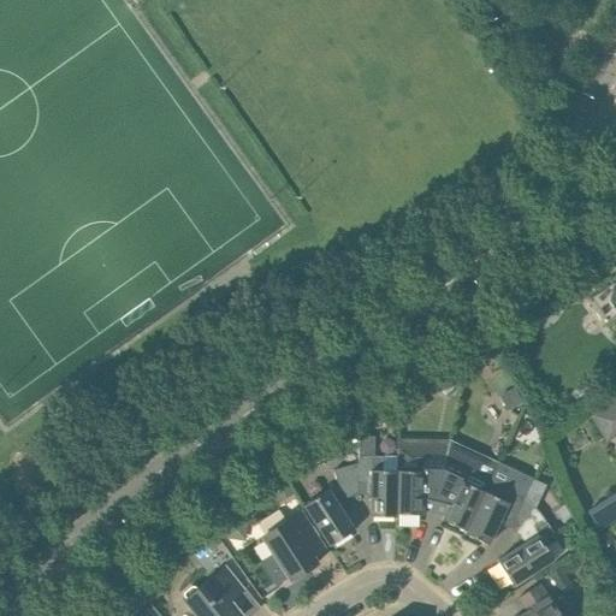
[(615,280),(587,300),(604,325),(615,317),(615,280)]
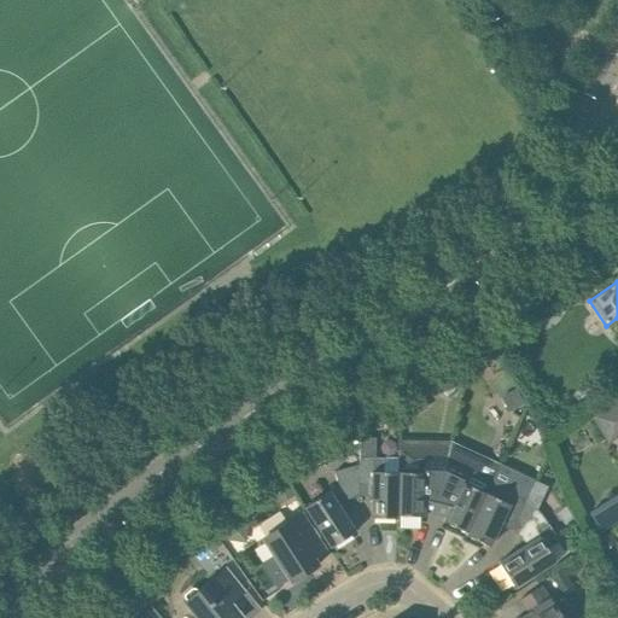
[(516,389),(501,397),(509,412),(524,402),(516,389)]
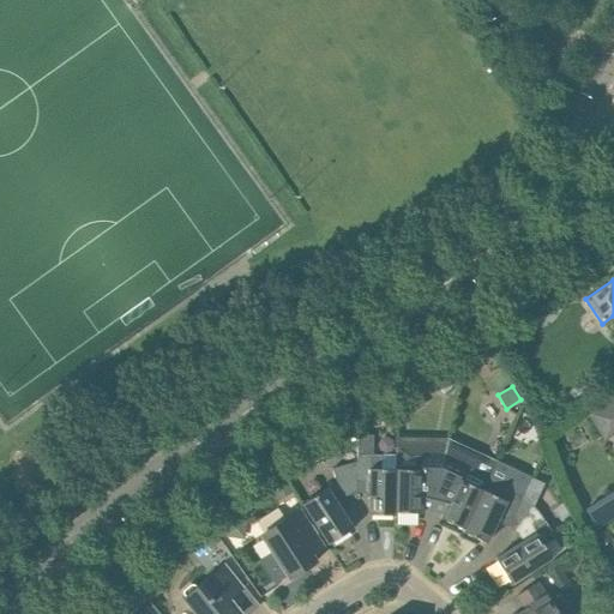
[(420,397),(395,414),(399,422),(426,404),(420,397)]
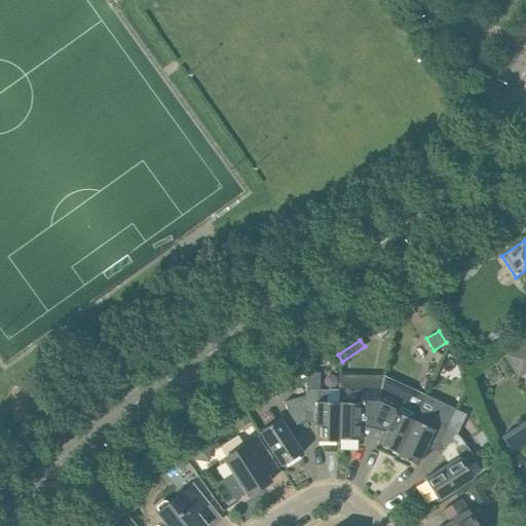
[(525,345),(509,357),(519,372),(525,367),(525,345)]
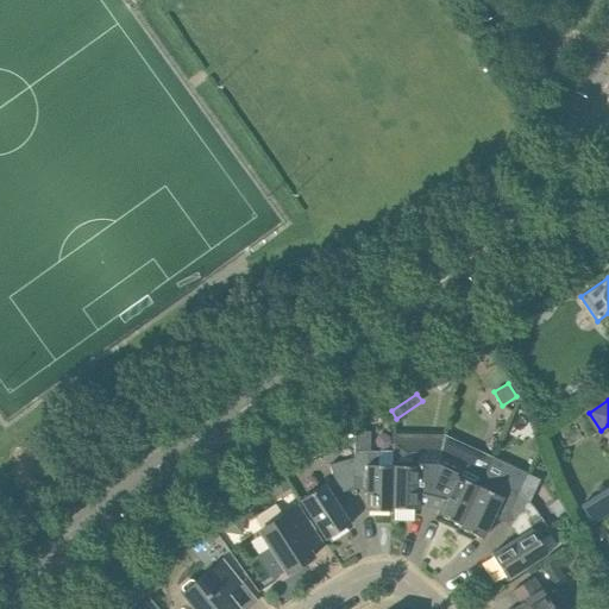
[(355,458),(353,478),(366,478),(365,510),(391,512),(393,465),(378,465),(378,451),(371,451),(371,432),(355,431),(355,450),(355,458)]
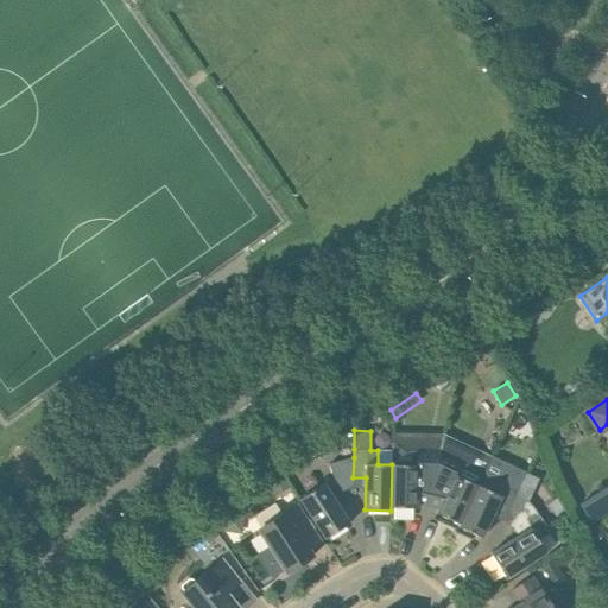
[(532,435),(526,448),(534,453),(537,447),(538,447),(540,442),(533,432),(532,435)]
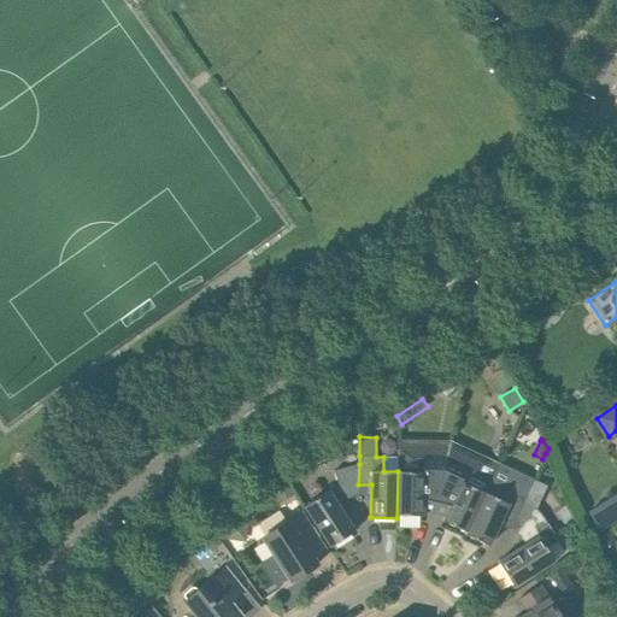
[(466,448),(451,440),(447,458),(441,487),(433,513),(445,517),(442,521),(465,532),(464,534),(465,534),(486,493),(492,480),(495,471),(465,457),(466,448)]
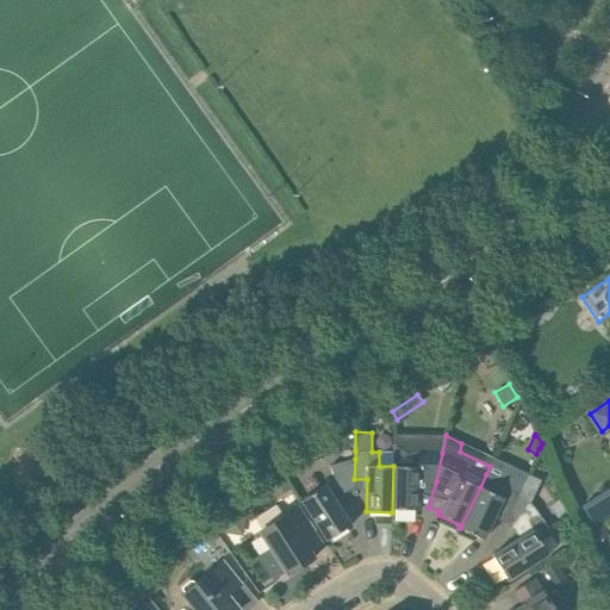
[(409,453),(394,444),(393,466),(392,512),(393,511),(393,509),(418,510),(418,505),(428,508),(436,481),(442,453),(409,453)]
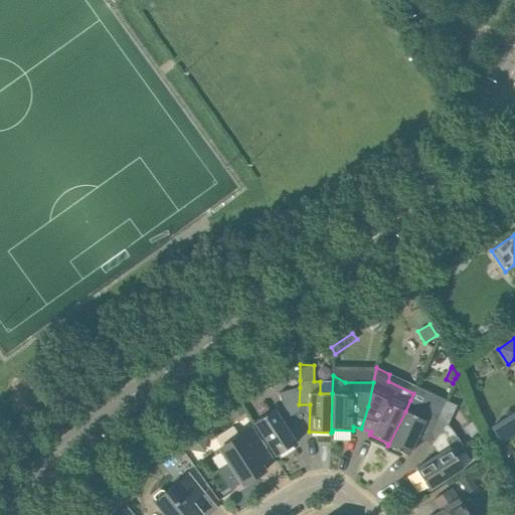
[(299,413),(299,404),(300,387),(279,392),(282,404),(253,422),(276,457),(296,443),(281,418),(299,413)]
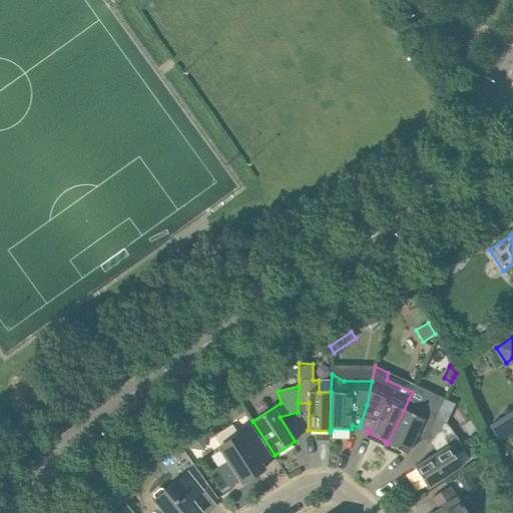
[(437,414),(438,412),(409,399),(404,410),(387,444),(407,453),(418,429),(428,433),(437,414)]
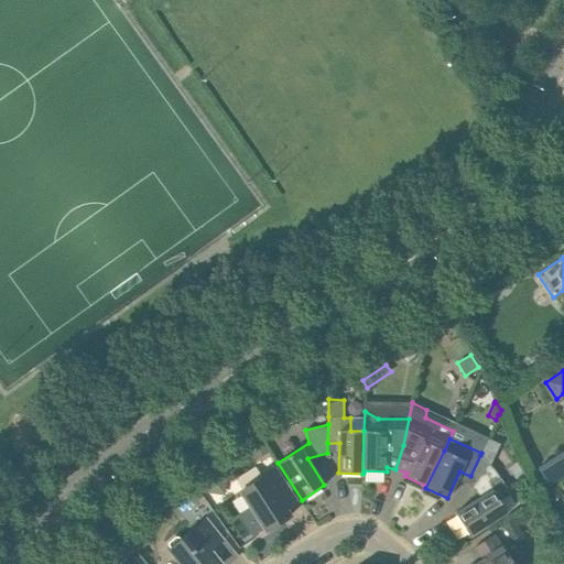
[(262,442),(249,449),(256,461),(269,452),(262,442)]
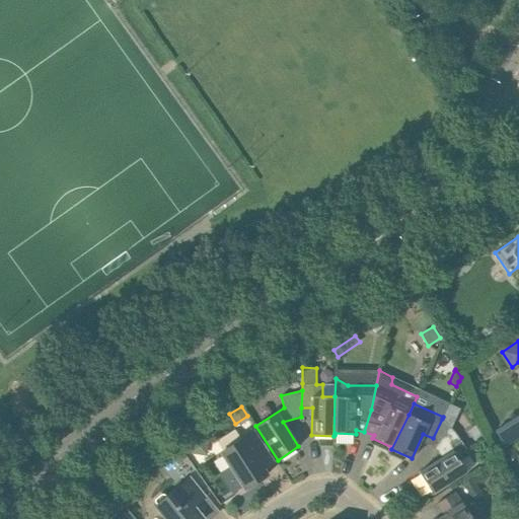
[(502,444),(518,434),(518,414),(493,429),(502,444)]
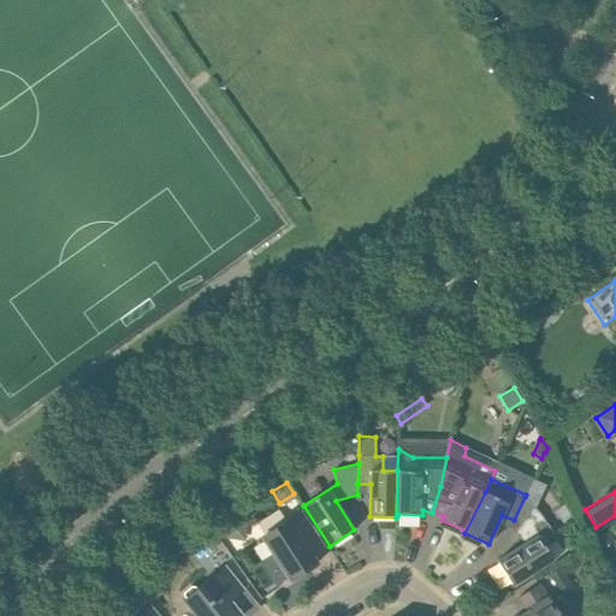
[(497,561),(513,586),(554,560),(545,546),(557,539),(542,515),(525,497),(514,520),(509,529),(521,537),(525,544),(497,561)]
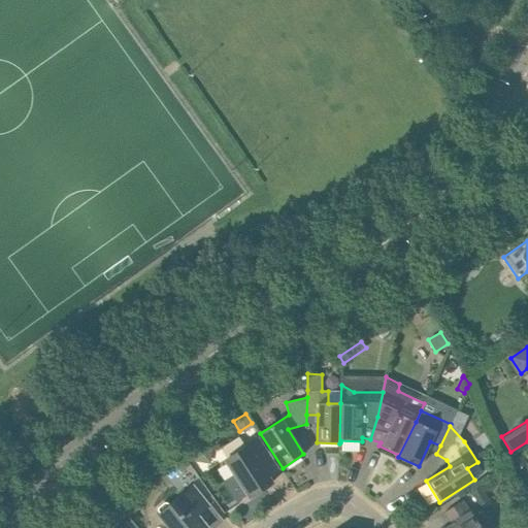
[(248,494),(250,497),(271,483),(263,469),(273,463),(258,439),(248,447),(248,446),(225,460),(234,473),(223,481),(236,501),(248,494)]
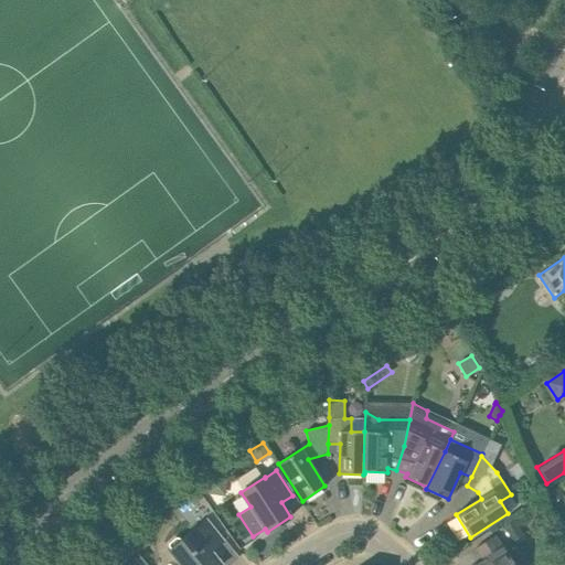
[(558,487),(545,496),(551,504),(564,496),(558,487)]
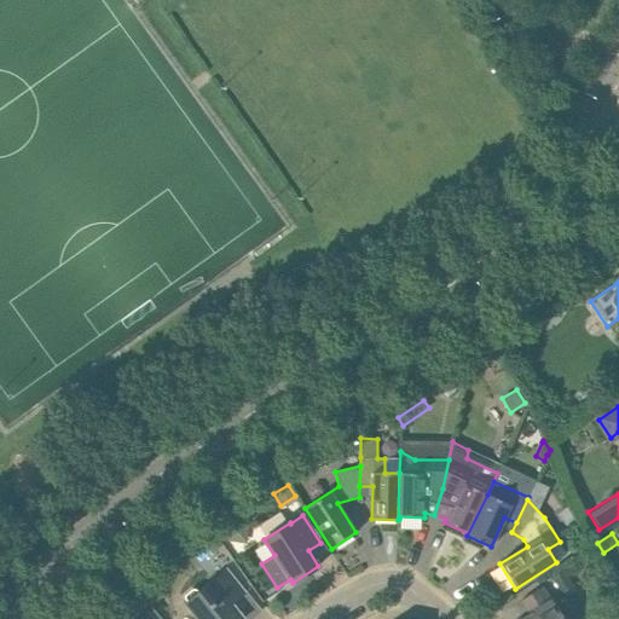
[(219,549),(209,536),(201,543),(210,555),(219,549)]
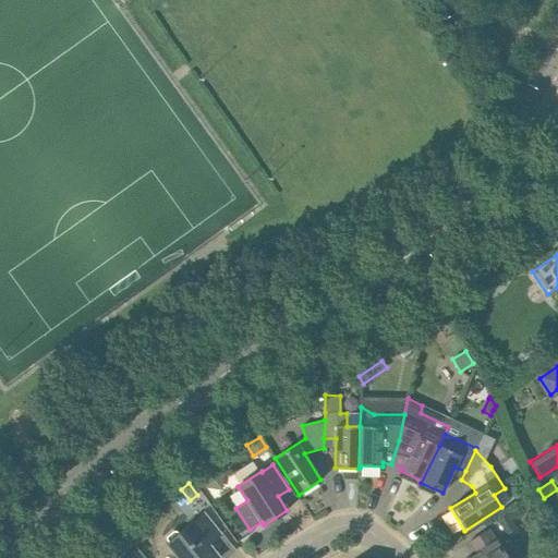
[(208,544),(221,534),(204,512),(179,533),(177,531),(173,531),(167,536),(166,540),(168,542),(166,544),(178,557),(218,557),(219,557),(208,544)]
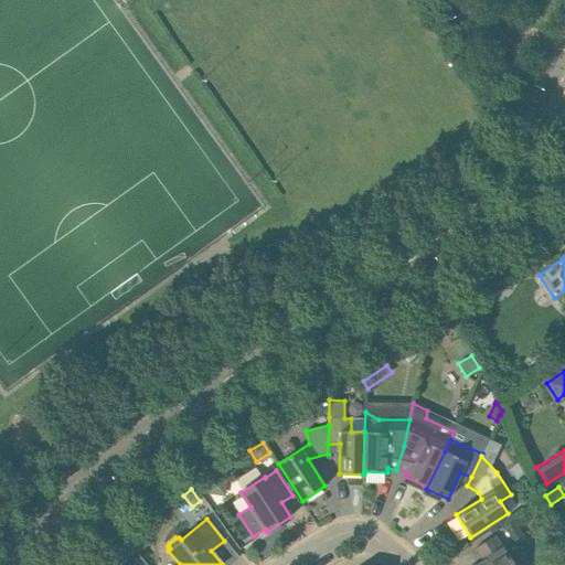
[(523,535),(514,521),(504,528),(513,542),(523,535)]
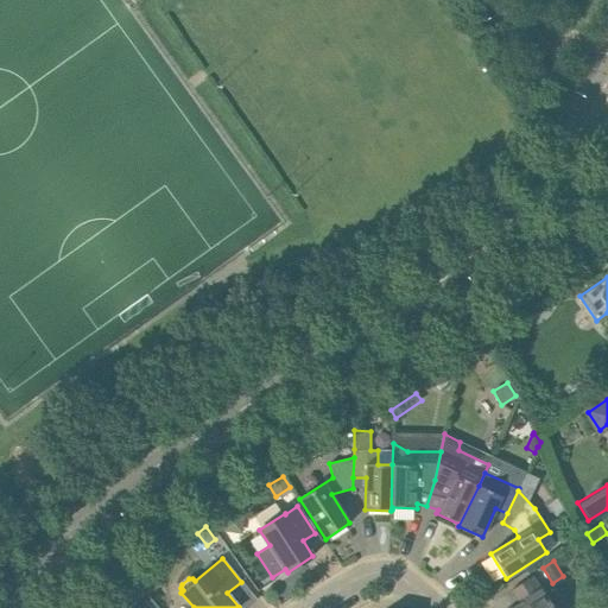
[(552,607),(542,589),(540,590),(532,577),(511,590),(519,603),(511,607),(552,607)]
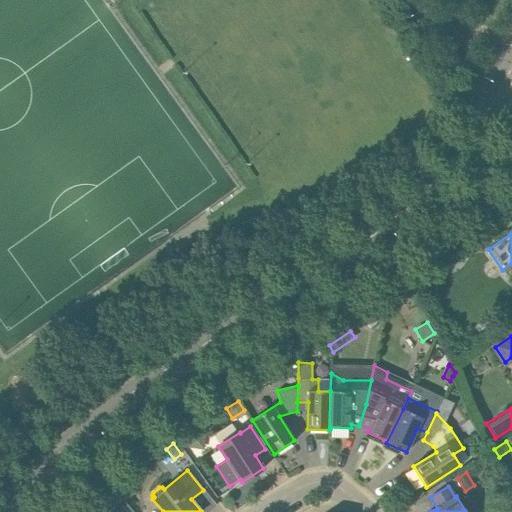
[(121,498),(112,488),(104,496),(109,501),(117,501),(121,498)]
